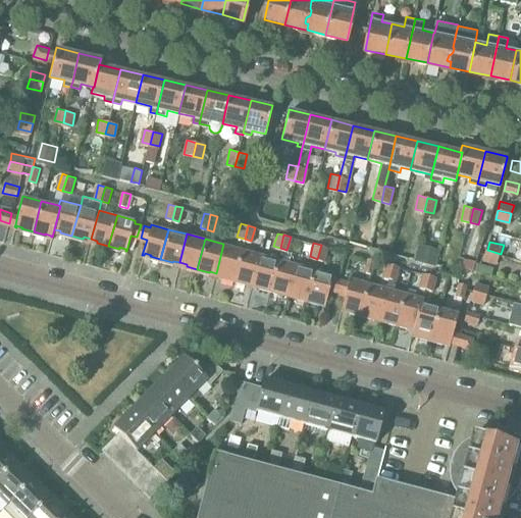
[(223,244),(216,273),(223,275),(222,276),(233,279),(242,249),(223,244)]
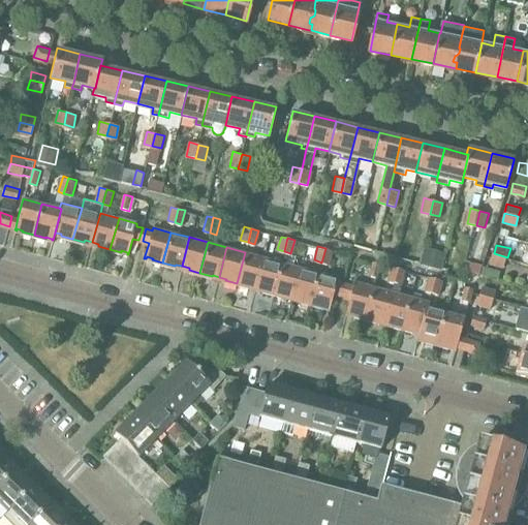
[(325,248),(321,263),(328,264),(332,250),(325,248)]
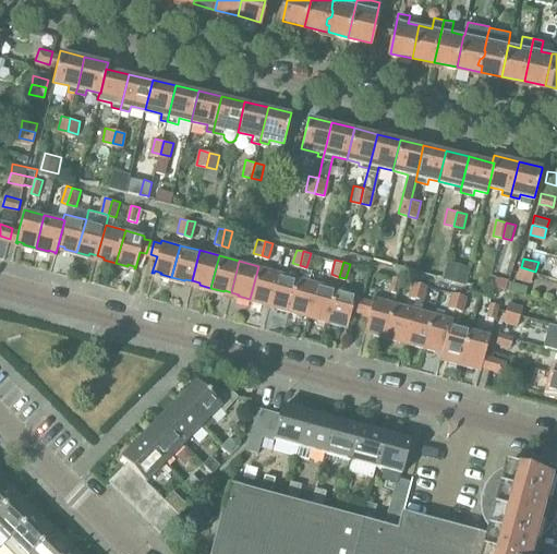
[(258,266),(250,299),(263,302),(263,300),(270,302),(278,271),(258,266)]
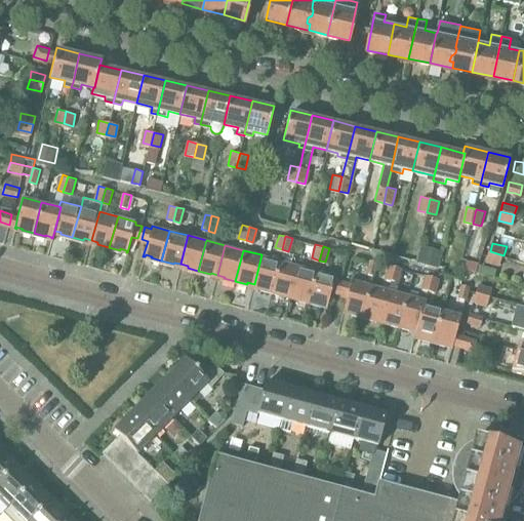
[(490,251),(487,261),(500,265),(504,255),(490,251)]
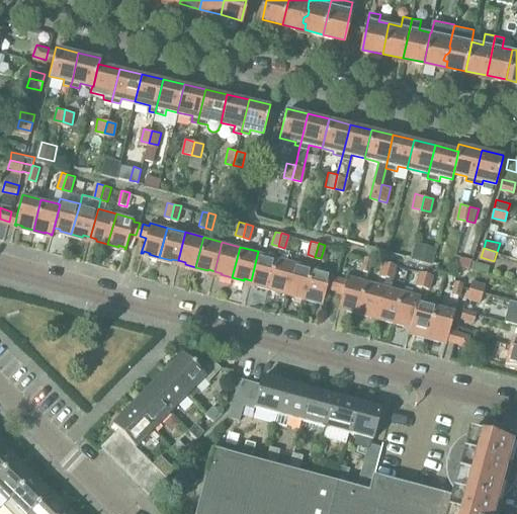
[(258,251),(251,280),(257,282),(257,284),(268,287),(276,256),(258,251)]
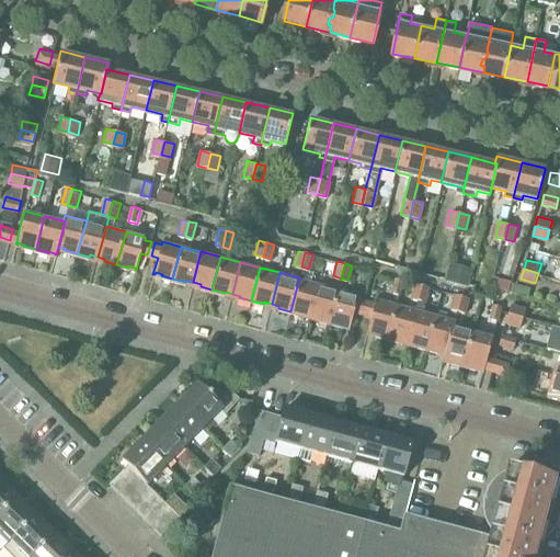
[(299,277),(290,311),(301,315),(303,313),(310,315),(319,283),(299,277)]
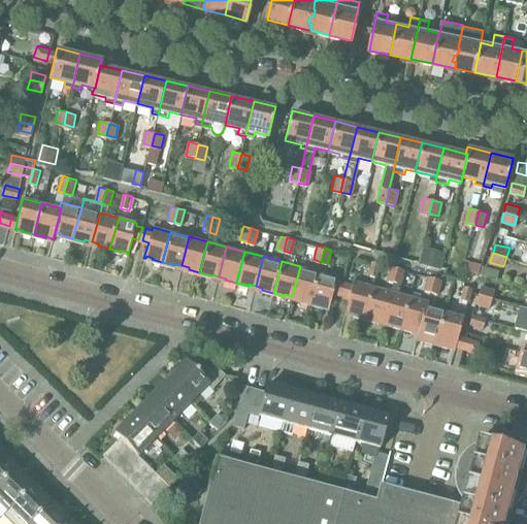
[(373,261),(370,273),(379,276),(382,263),(373,261)]
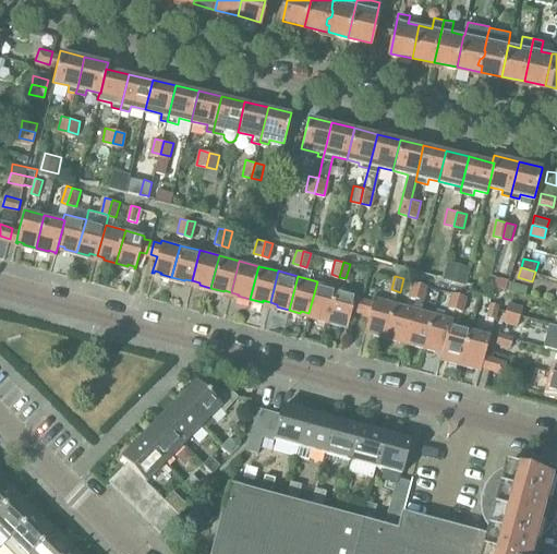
[(414,279),(410,296),(418,298),(422,282),(414,279)]
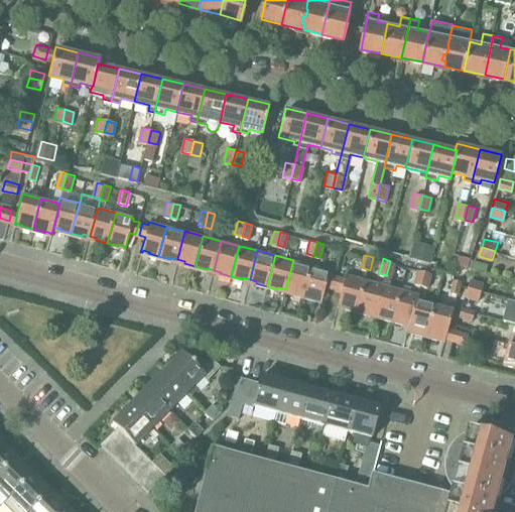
[(293,260),(285,289),(292,291),(291,292),(303,296),(311,265),(293,260)]
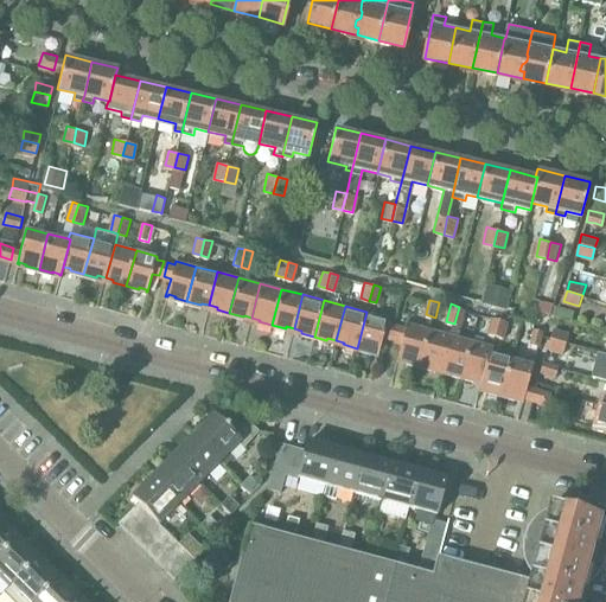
[(459,307),(454,324),(464,327),(469,309),(459,307)]
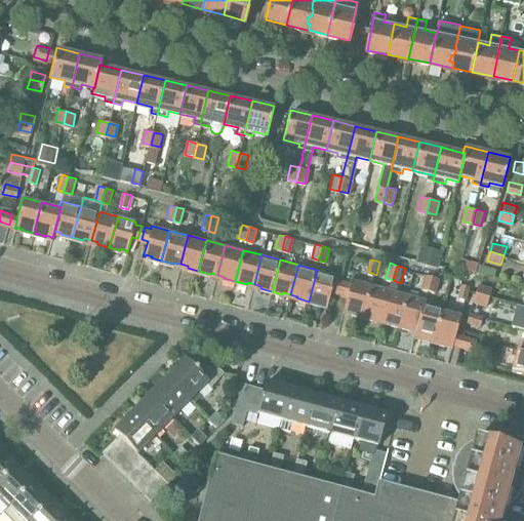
[(317,270),(309,302),(319,304),(319,302),(326,304),(325,306),(327,307),(331,290),(336,292),(339,279),(334,278),(335,274),(317,270)]
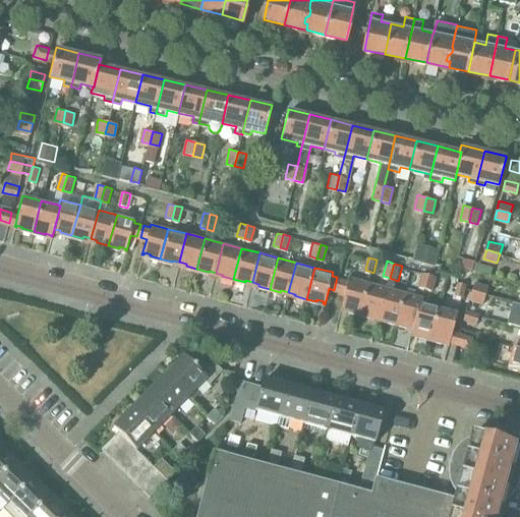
[(419,271),(416,285),(423,287),(426,273),(419,271)]
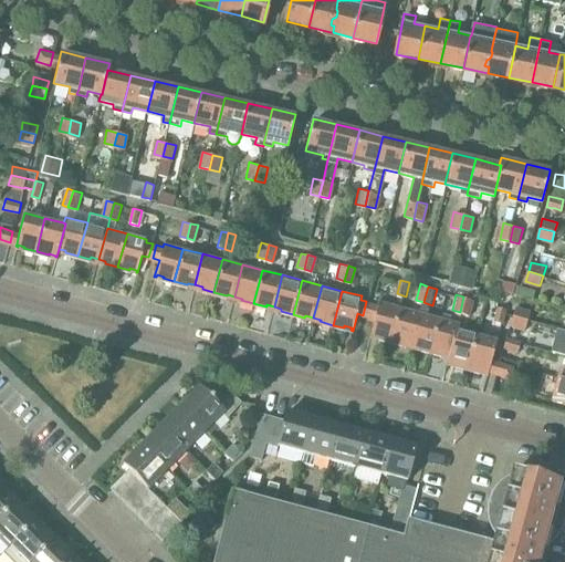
[(463,297),(460,312),(469,314),(473,299),(463,297)]
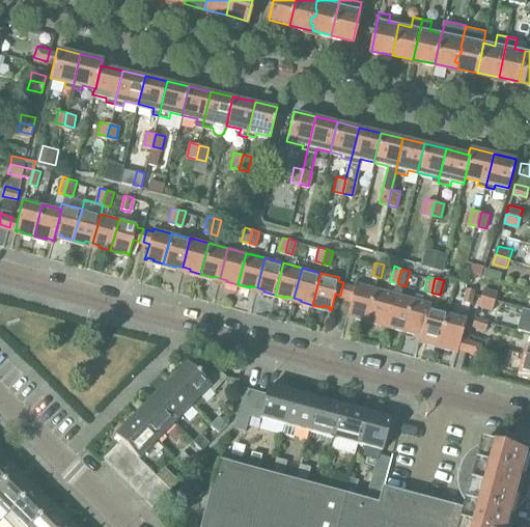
[(349,283),(344,297),(351,299),(346,313),(349,314),(350,312),(356,314),(355,315),(366,319),(373,287),(356,282),(355,285),(349,283)]
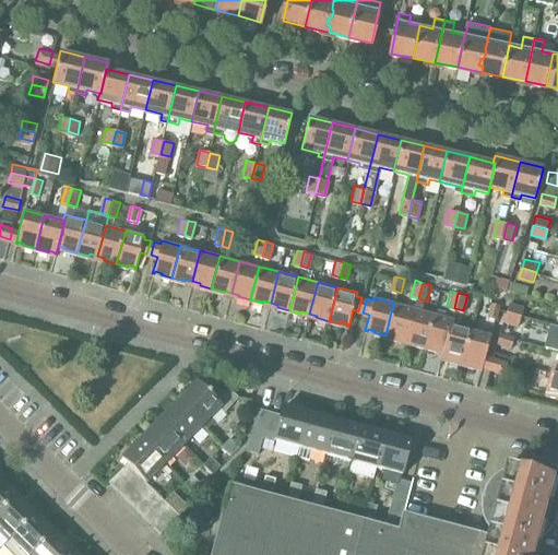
[(413,308),(405,339),(413,341),(413,343),(423,345),(431,313),(424,310),(427,302),(418,298),(416,308),(413,308)]
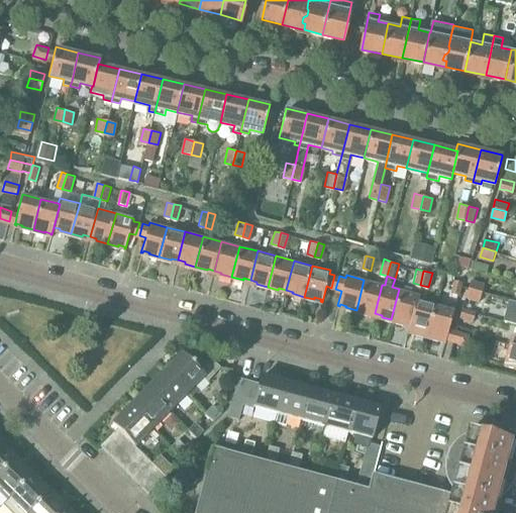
[(471,279),(468,288),(482,292),(484,284),(471,279)]
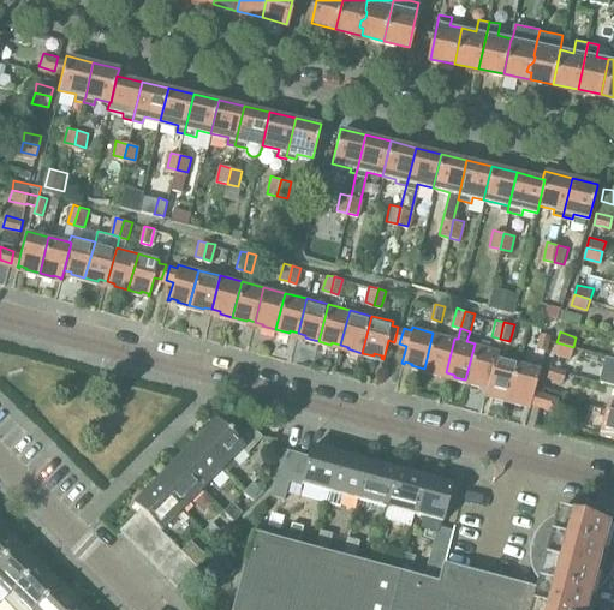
[(433,333),(424,369),(437,372),(439,371),(446,372),(454,339),(433,333)]
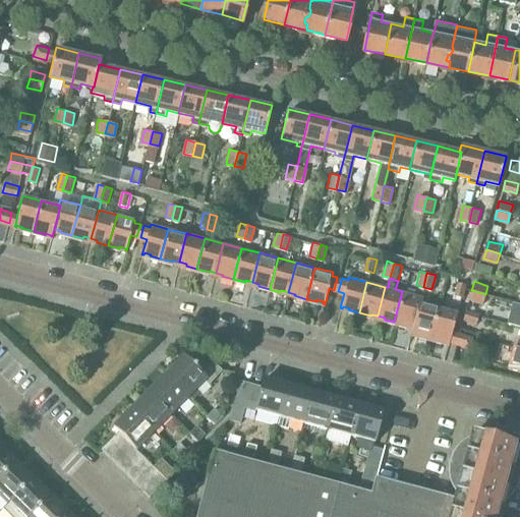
[(457,282),(453,295),(462,297),(466,284),(457,282)]
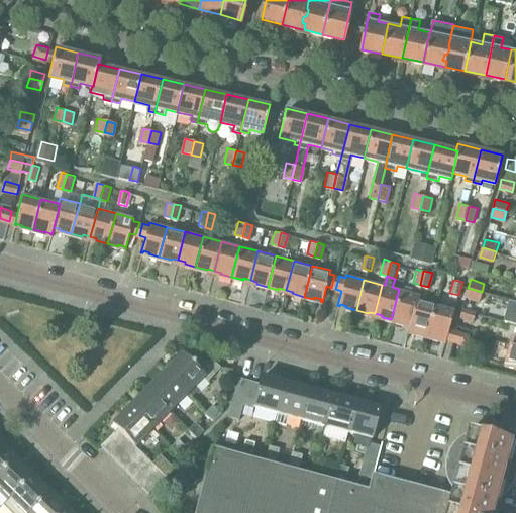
[(468,288),(465,297),(466,297),(479,301),(482,292),(468,288)]
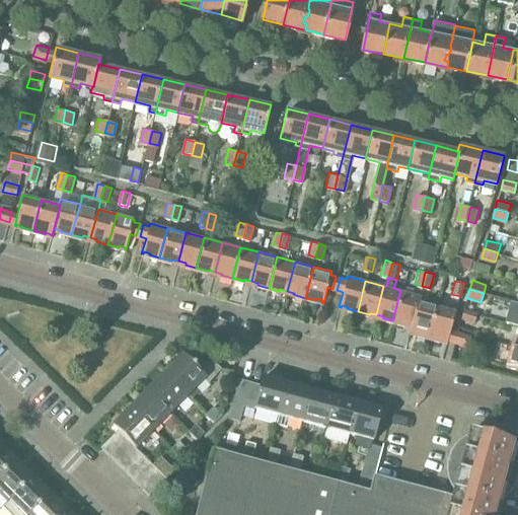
[(400,290),(392,320),(405,324),(405,322),(412,324),(417,303),(419,303),(421,295),(400,290)]
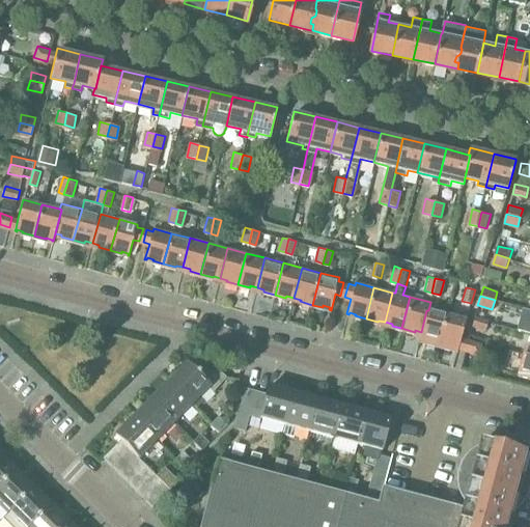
[(529,309),(524,308),(519,329),(529,332),(529,309)]
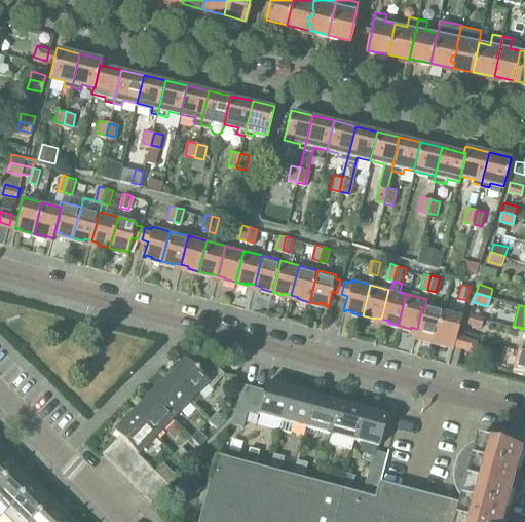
[(417,329),(415,336),(416,336),(417,335),(423,337),(423,338),(435,341),(443,313),(424,307),(422,307),(417,329)]
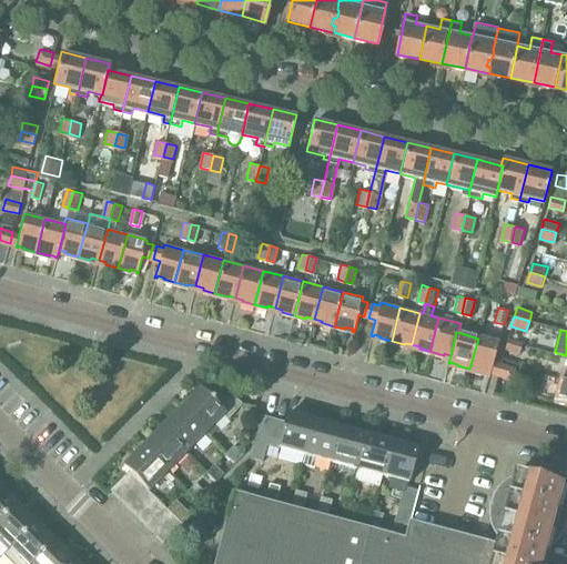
[(478,339),(469,369),(481,372),(482,370),(489,372),(488,374),(489,375),(490,372),(493,363),(498,344),(478,339)]
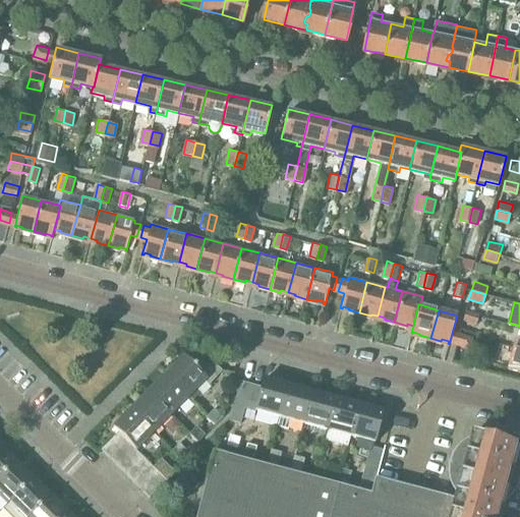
[(465,310),(462,320),(475,324),(478,314),(465,310)]
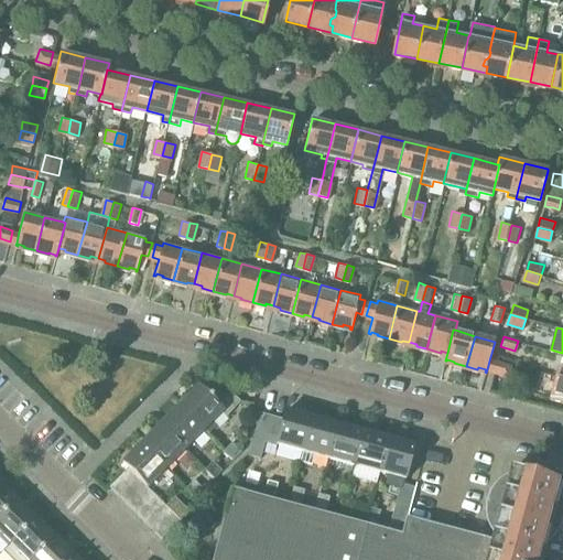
[(497,363),(494,372),(508,375),(510,366),(497,363)]
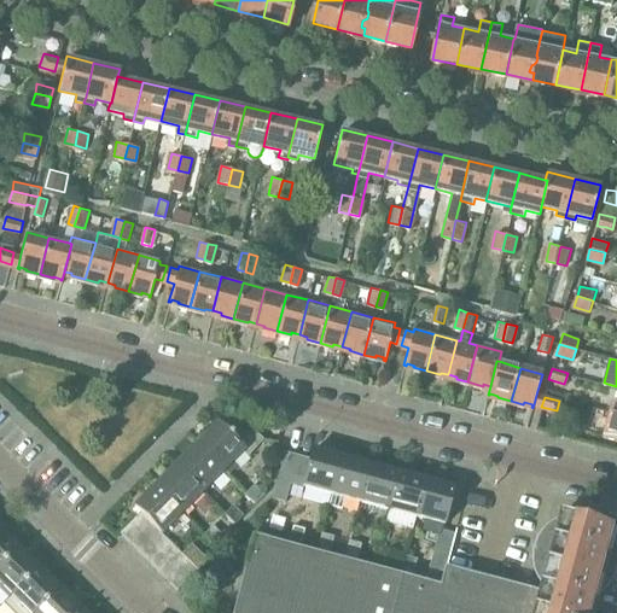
[(604,433),(603,435),(616,438),(616,410),(610,409),(604,433)]
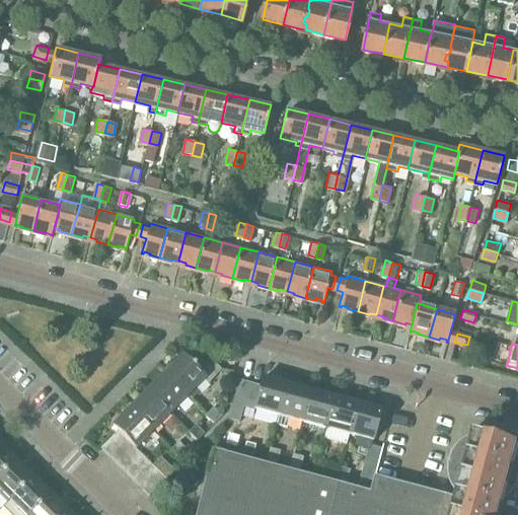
[(182,354),(164,372),(183,391),(188,394),(188,395),(192,398),(200,390),(197,387),(206,377),(209,380),(220,370),(215,365),(198,361),(196,363),(194,362),(193,363),(182,354)]
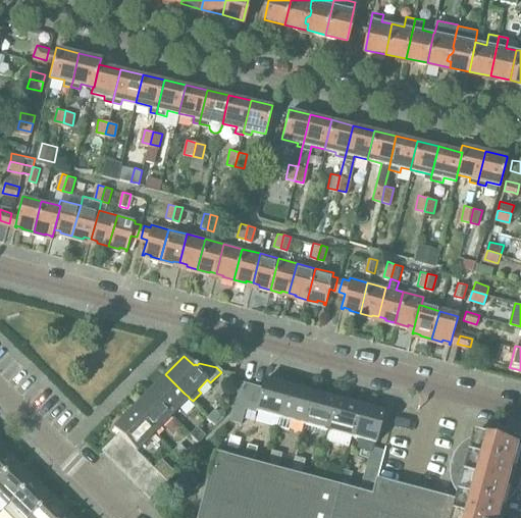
[(165,374),(149,391),(172,414),(189,398),(189,397),(185,394),(165,374)]
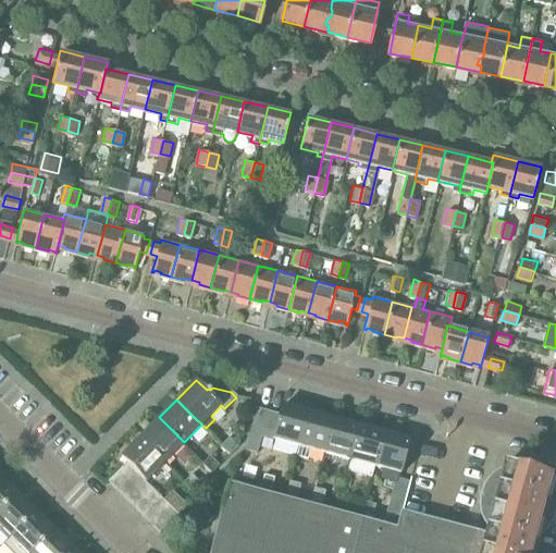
[(281,412),(274,437),(298,443),(307,409),(283,403),(281,412)]
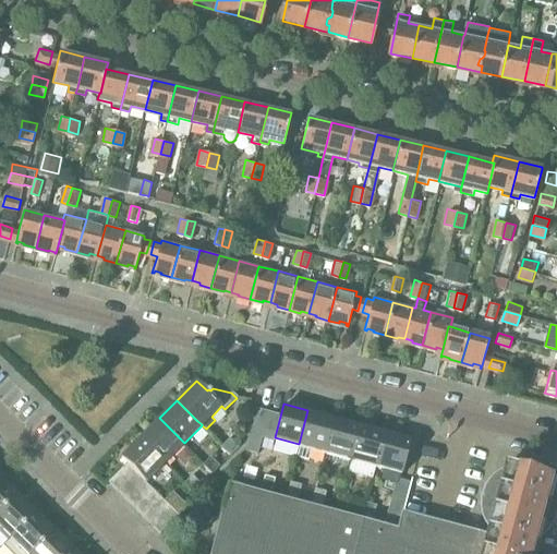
[(257,406),(251,431),(263,434),(269,409),(257,406)]
